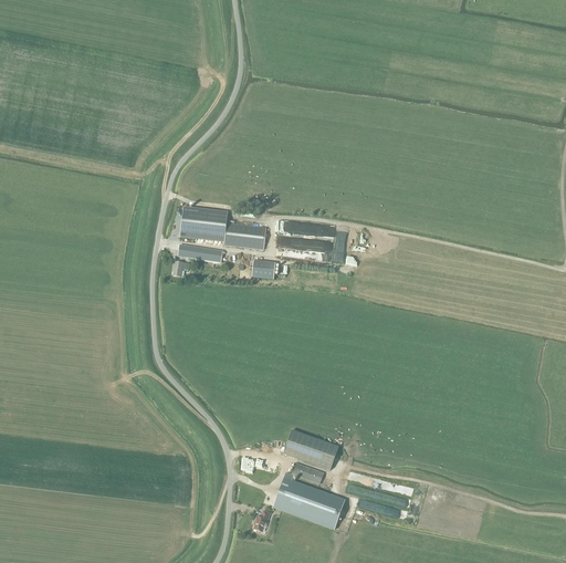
[(228,210),(184,205),(179,233),(224,239),(227,221),(228,210)]
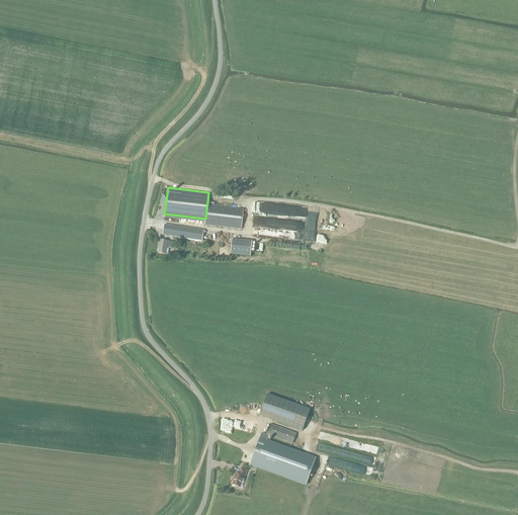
[(257,199),(256,208),(272,211),(273,203),(269,203),(269,205),(264,204),(265,200),(257,199)]
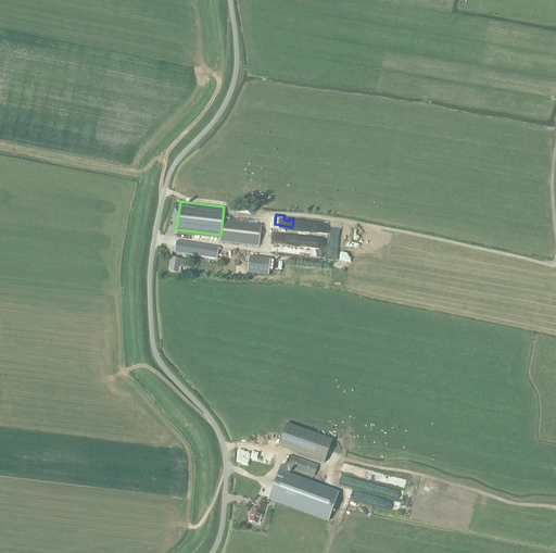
[(219,238),(258,243),(262,222),(223,217),(220,235),(219,238)]
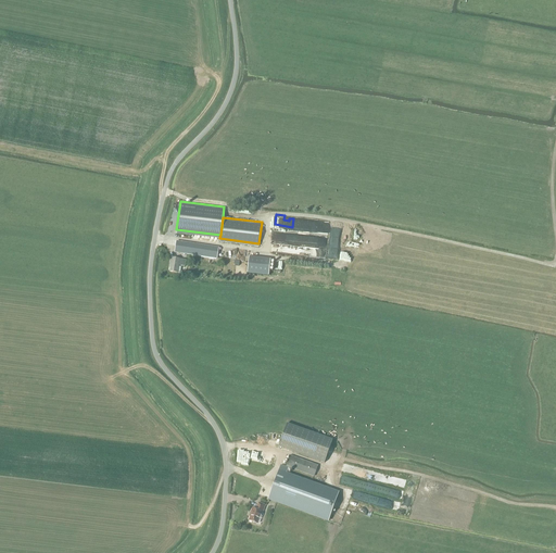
[(175,249),(216,255),(218,244),(176,238),(175,249)]
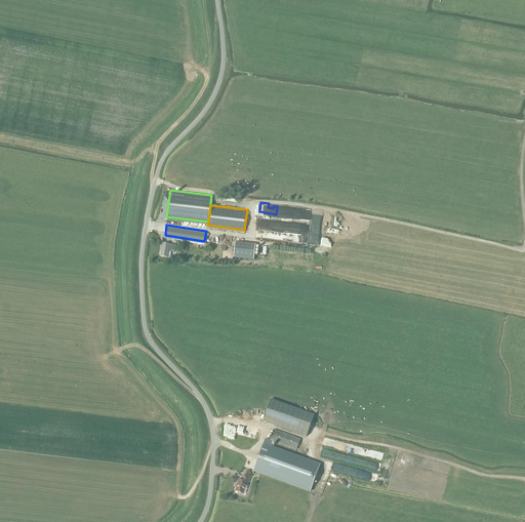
[(232,254),(251,256),(253,242),(234,239),(232,254)]
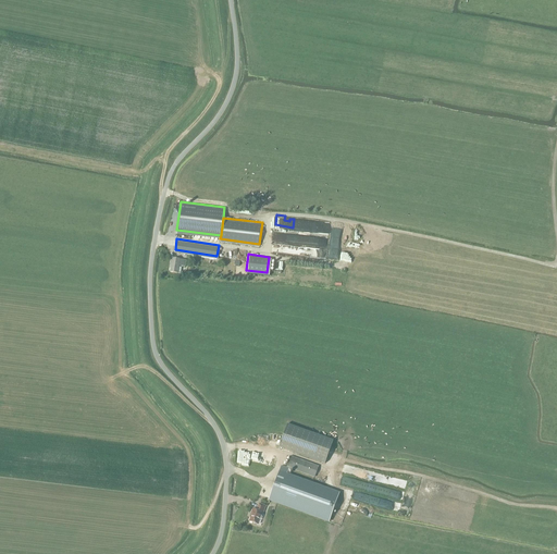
[(170,269),(177,270),(178,262),(185,263),(186,257),(172,255),(170,269)]
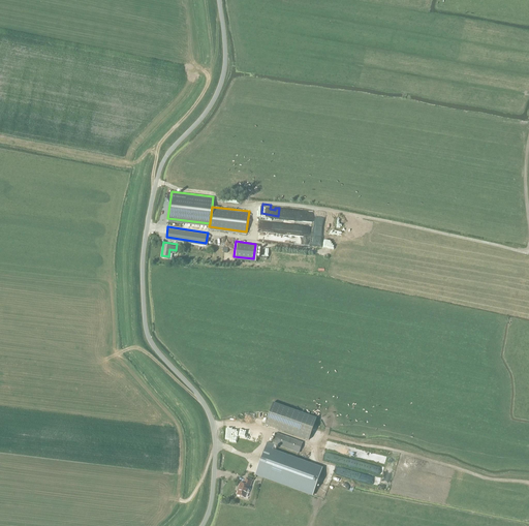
[(265,422),(309,437),(316,415),(273,400),(265,422)]
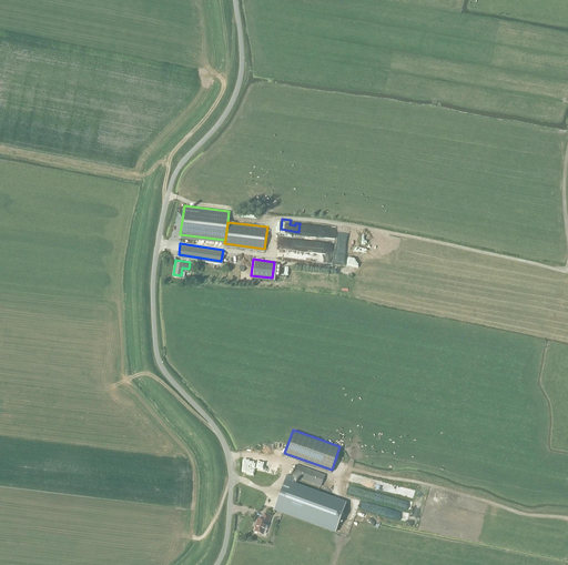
[(270,461),(269,470),(277,471),(279,462),(270,461)]
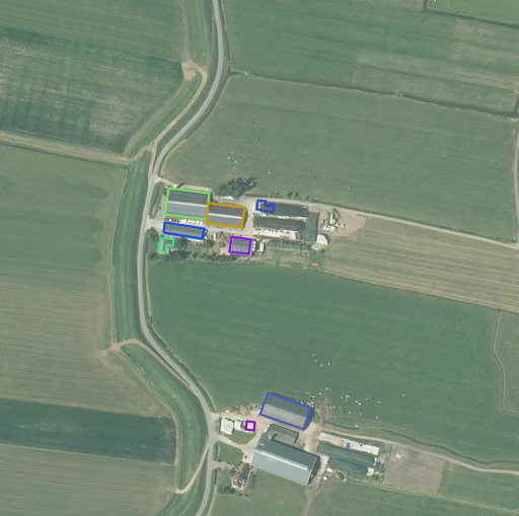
[(268,432),(293,441),(296,432),(271,423),(268,432)]
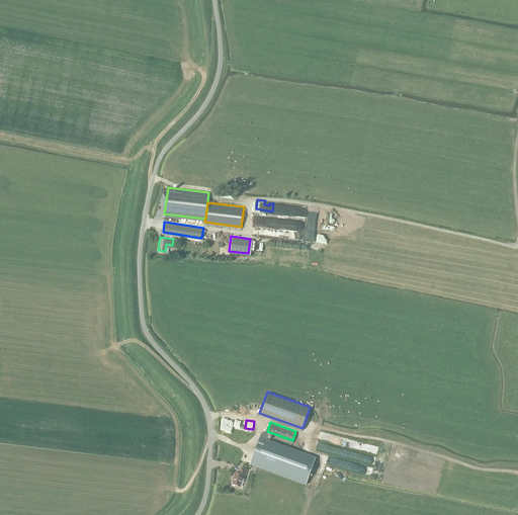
[(250,461),(258,463),(305,482),(314,455),(266,439),(268,435),(261,432),(250,461)]
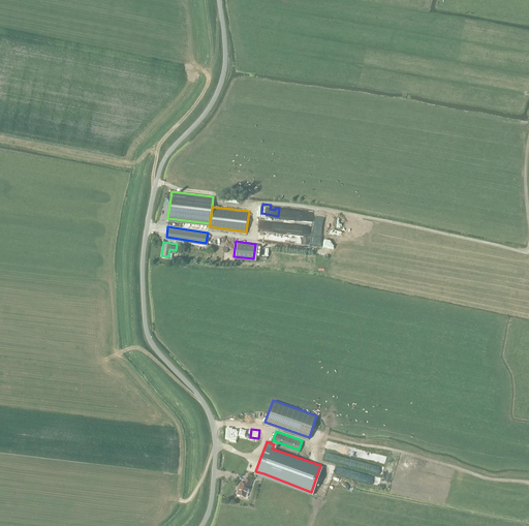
[(380,463),(351,457),(351,460),(350,459),(349,464),(378,469),(380,463)]
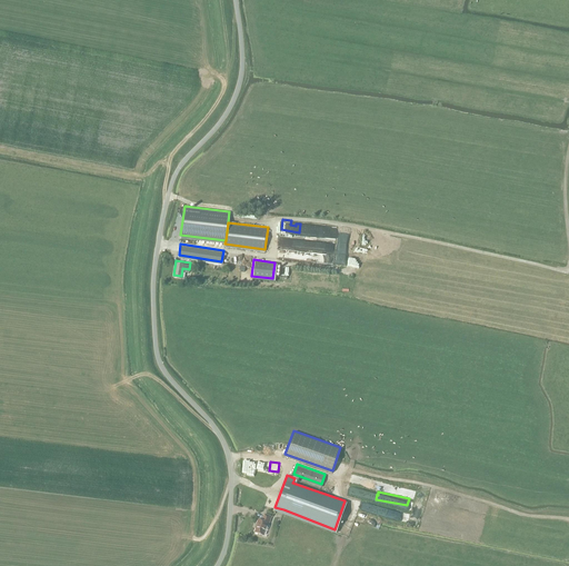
[(367,502),(366,510),(398,515),(399,507),(367,502)]
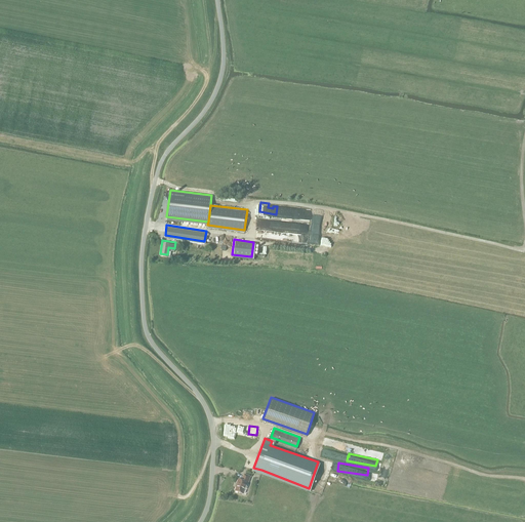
[(235,488),(243,491),(246,480),(248,481),(250,474),(244,472),(242,478),(238,477),(236,484),(235,488)]
